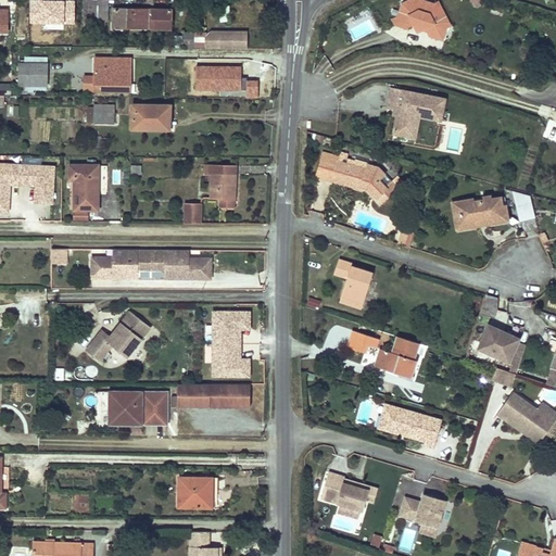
[(451,26),(439,2),(436,4),(432,5),(422,2),(420,0),(417,0),(403,3),(402,3),(397,17),(396,22),(408,25),(411,26),(414,25),(414,24),(420,26),(421,29),(430,33),(430,36),(440,39),(442,29),(446,27),(451,26)]
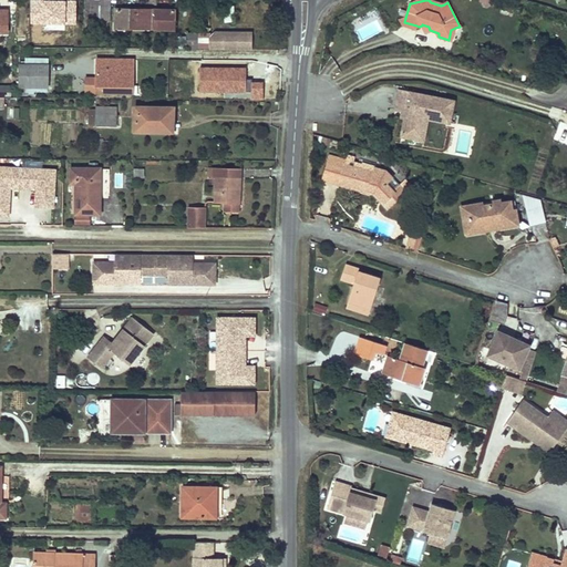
[(92,28),(109,29),(110,9),(93,7),(92,28)]
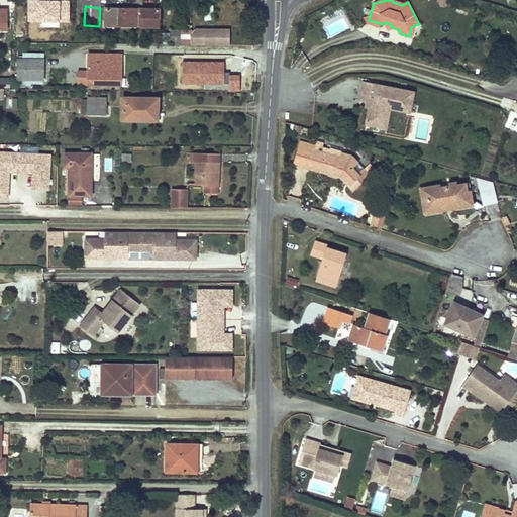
[(346,10),(321,20),(327,37),(352,28),(346,10)]
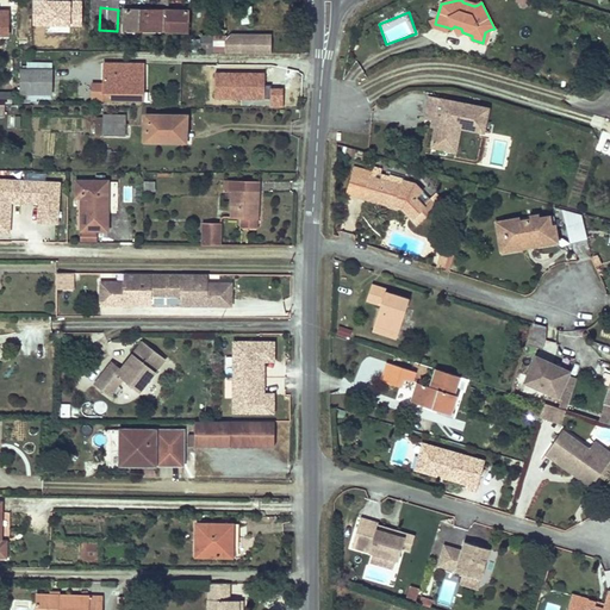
[(128,16),(128,35),(163,37),(163,16),(128,16)]
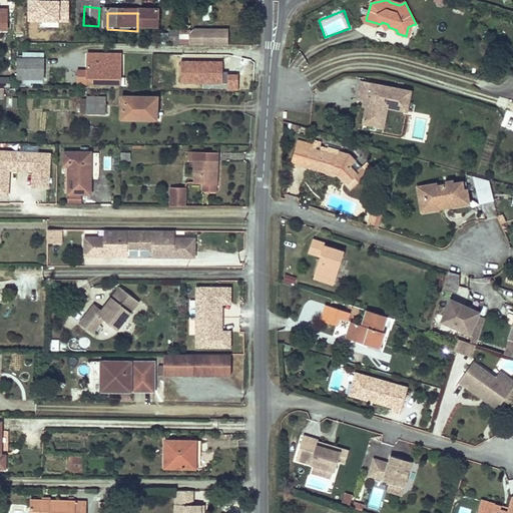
[(142,13),(142,14),(142,31),(159,31),(159,13),(142,13)]
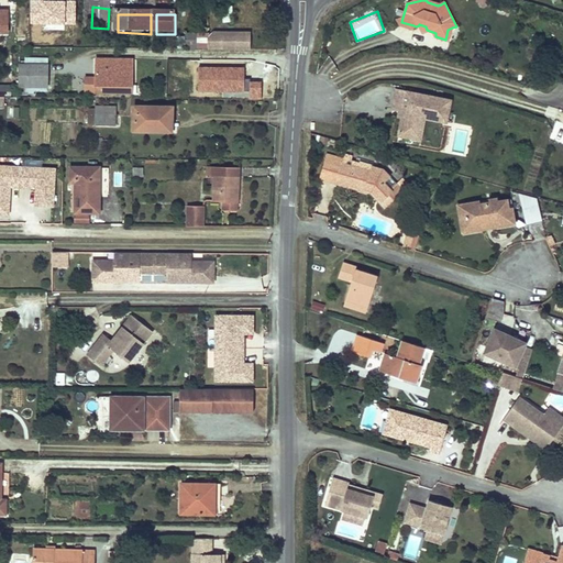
[(414,25),(401,22),(403,18),(398,20),(400,25),(412,30),(414,25)]
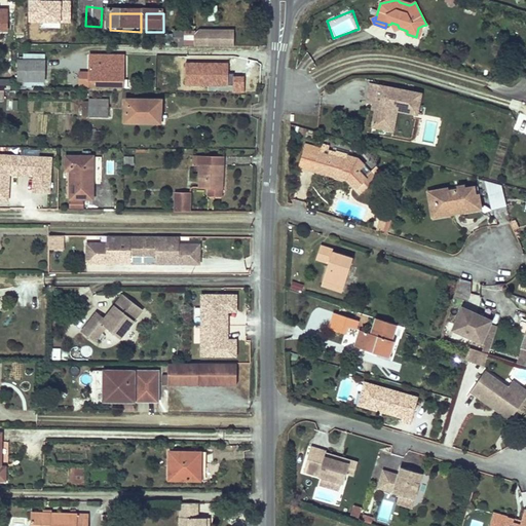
[(183,44),(234,45),(234,28),(183,28),(183,44)]
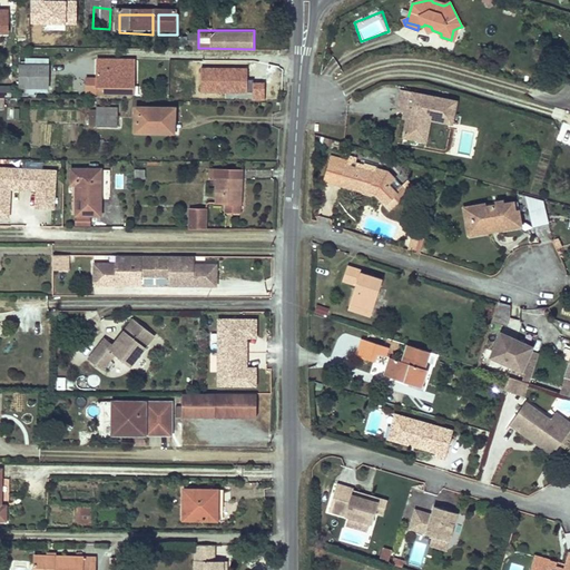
[(134,94),(134,60),(98,67),(97,94),(134,94)]
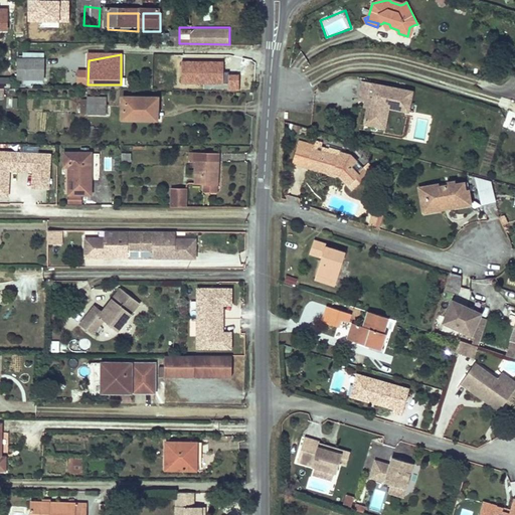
[(43,67),(18,72),(18,80),(24,80),(23,87),(31,88),(31,84),(31,80),(43,80),(43,67)]
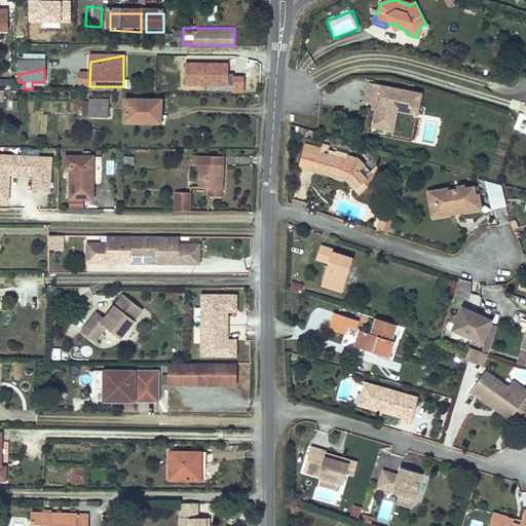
[(420,94),(370,83),(367,102),(373,103),(379,104),(378,109),(376,109),(376,110),(372,126),(392,130),(397,110),(417,114),(420,94)]
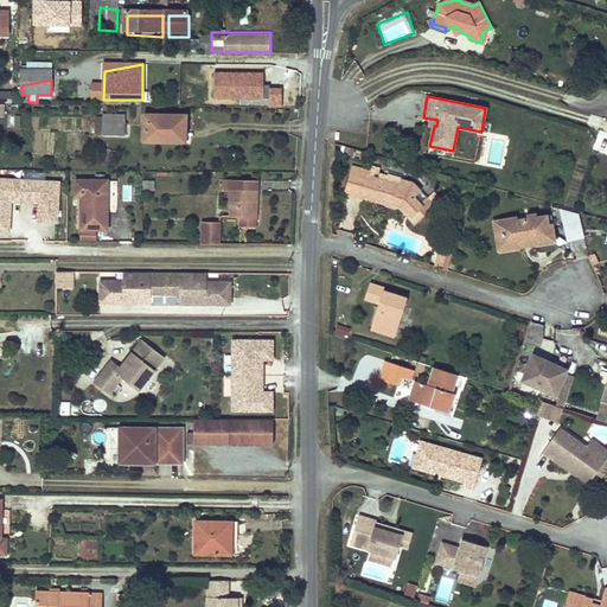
[(126,115),(102,114),(102,119),(95,117),(95,135),(102,135),(102,123),(126,123),(126,115)]
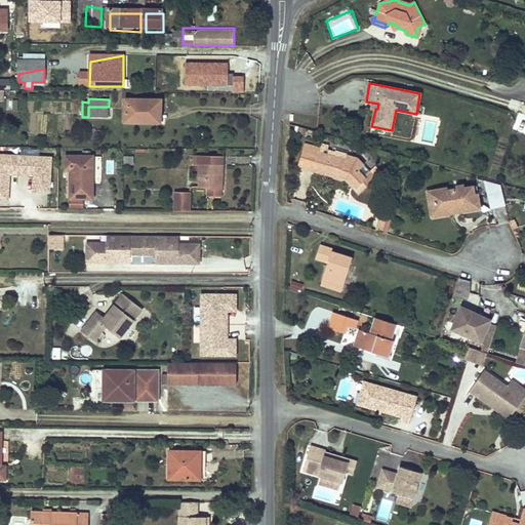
[(160,99),(125,99),(125,121),(154,122),(154,110),(160,110),(160,99)]
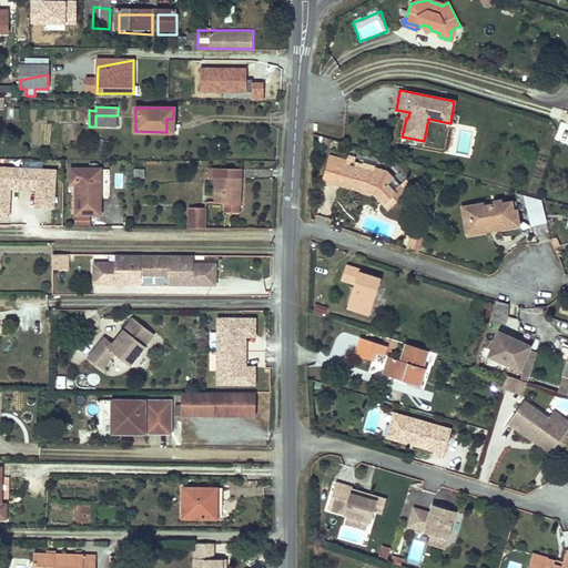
[(118,115),(95,115),(95,127),(117,127),(118,115)]
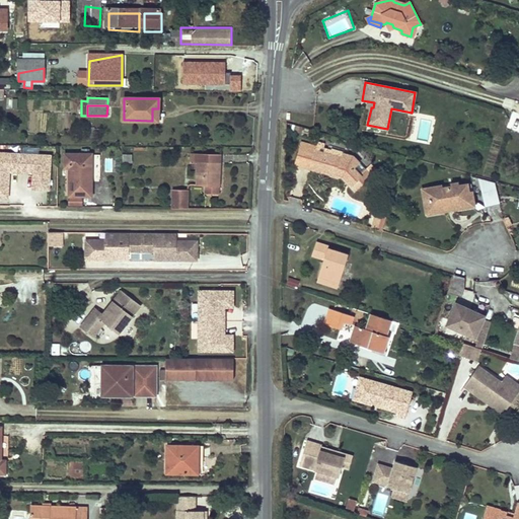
[(296,164),(341,177),(343,175),(352,184),(361,175),(360,175),(353,168),(359,162),(353,156),(344,154),(345,149),(317,142),(316,146),(302,142),(296,164)]
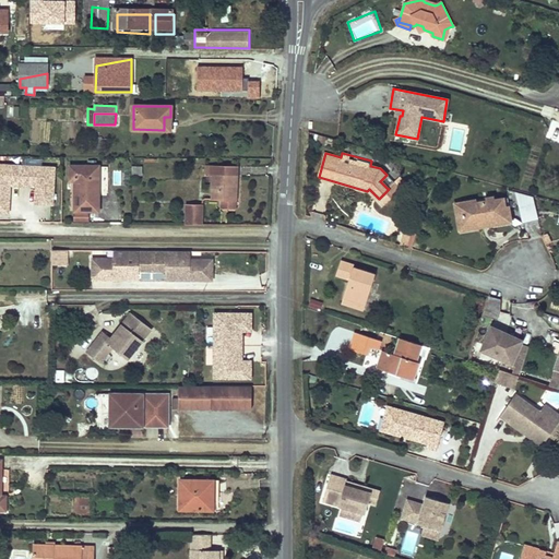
[(71,166),(71,179),(75,179),(75,182),(75,212),(99,212),(99,191),(97,191),(97,188),(99,188),(99,166),(71,166)]
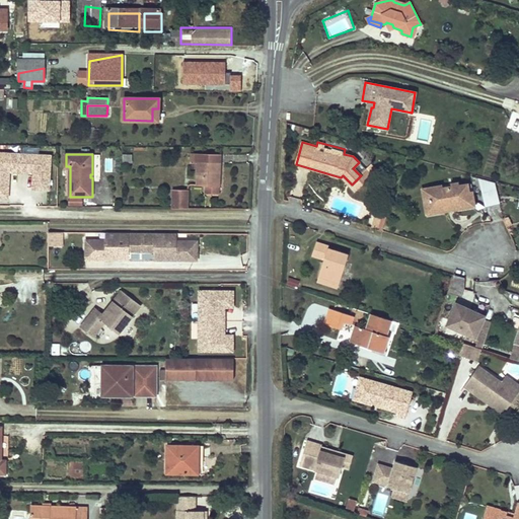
[(219,194),(220,154),(191,154),(191,162),(198,162),(197,186),(206,186),(206,194),(219,194)]
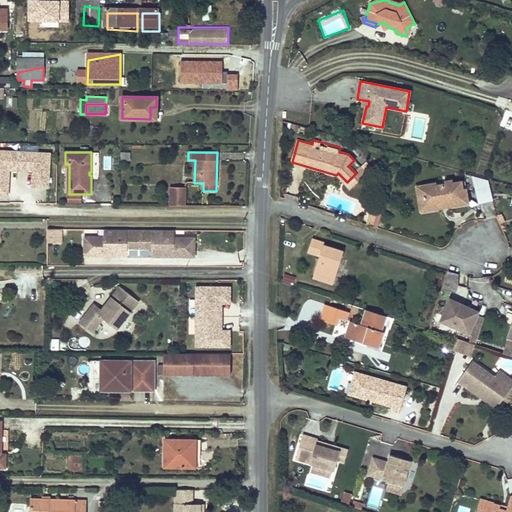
[(366,172),(361,167),(355,173),(356,173),(347,182),(338,173),(336,175),(349,188),(366,172)]
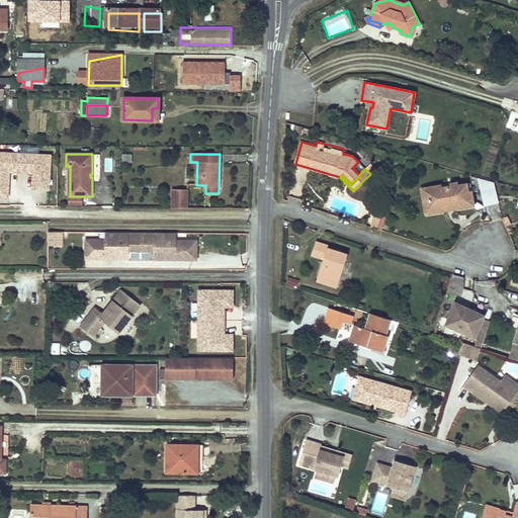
[(0,196),(7,197),(9,171),(0,170),(0,196)]
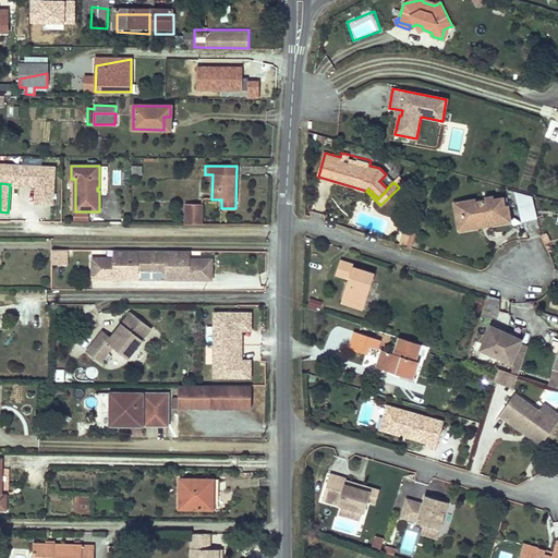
[(535,218),(533,192),(516,193),(518,219),(535,218)]
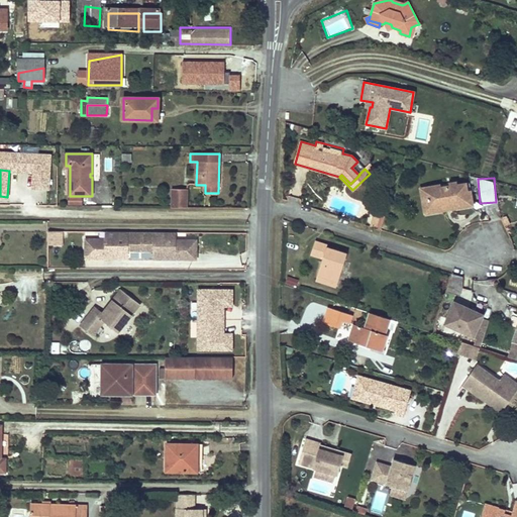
[(466,183),(455,185),(455,184),(455,183),(454,183),(453,182),(452,182),(451,183),(450,184),(450,185),(450,186),(439,187),(438,185),(420,188),(422,200),(426,200),(430,202),(431,208),(442,206),(442,203),(446,202),(446,205),(451,209),(473,205),(471,191),(467,192),(466,183)]
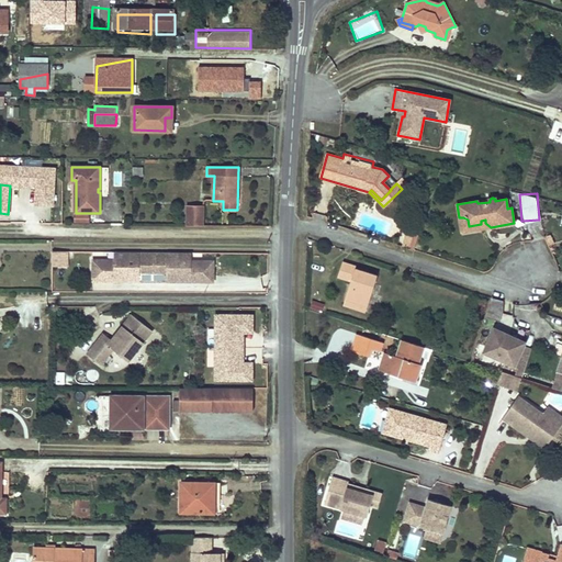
[(203,225),(203,205),(187,205),(187,225),(203,225)]
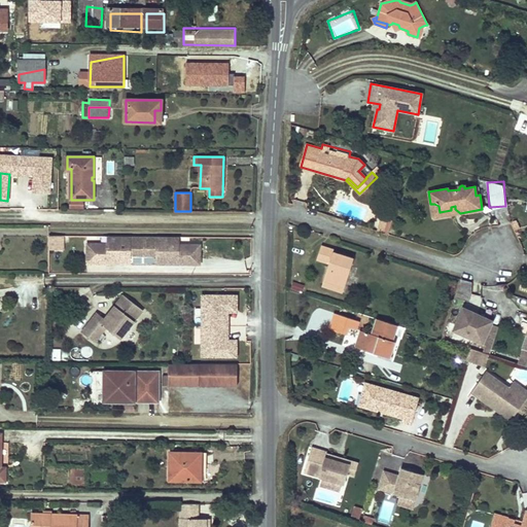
[(440,212),(438,206),(434,204),(430,204),(433,217),(460,213),(455,209),(455,206),(451,207),(451,210),(440,212)]
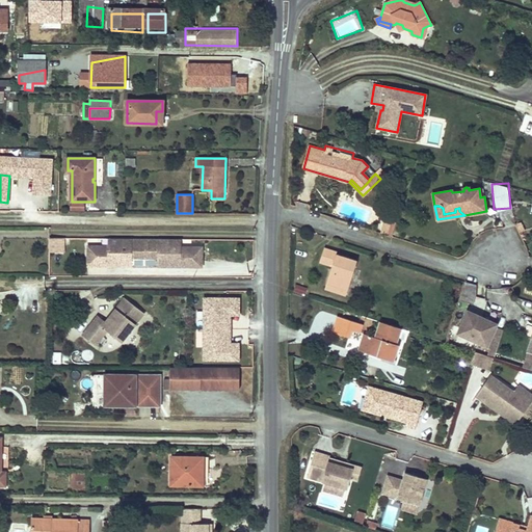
[(396,223),(387,220),(381,234),(392,237),(396,223)]
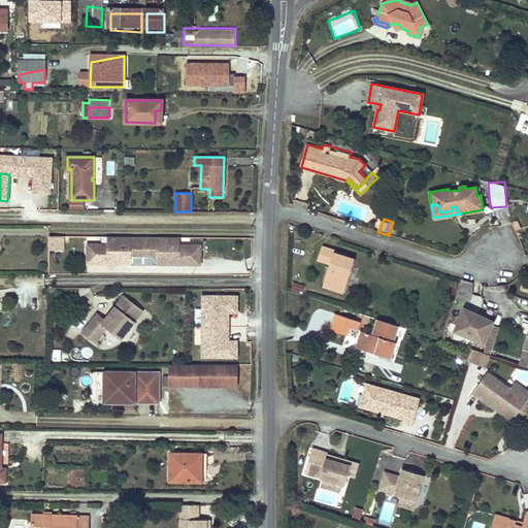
[(521,228),(518,221),(512,224),(515,231),(521,228)]
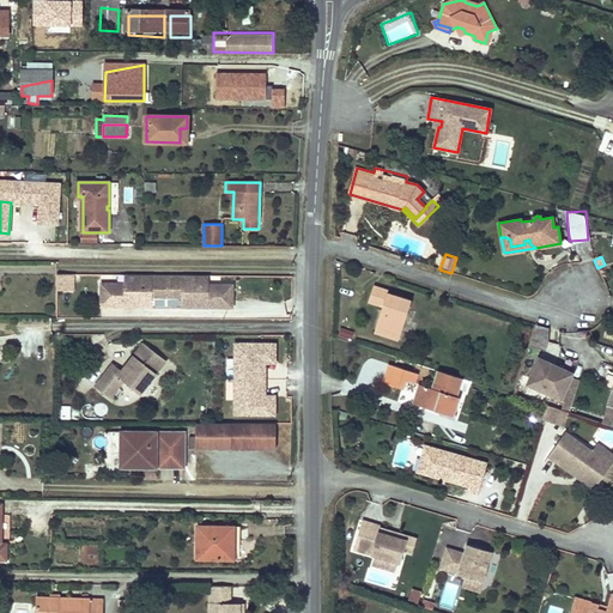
[(56,273),(55,290),(74,290),(74,274),(56,273)]
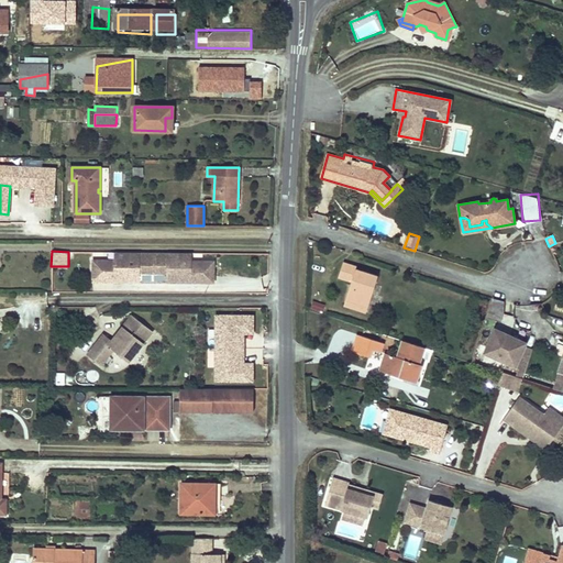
[(377,276),(356,268),(357,266),(343,262),(338,278),(351,283),(345,300),(366,308),(367,308),(377,276)]
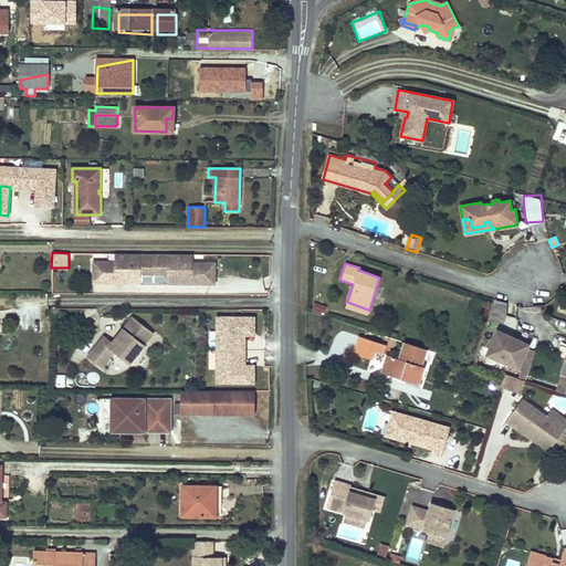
[(173,294),(174,265),(150,265),(150,294),(173,294)]
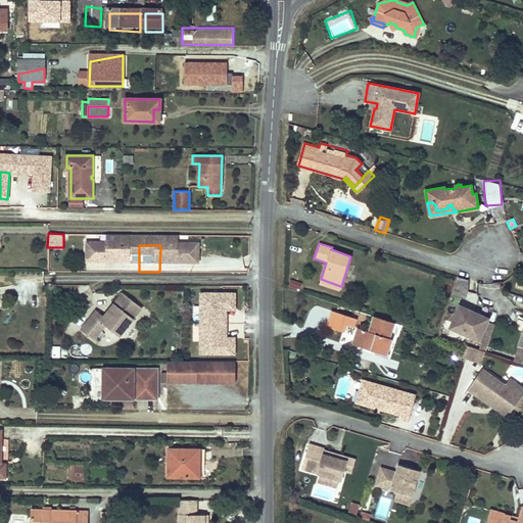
[(468,280),(458,277),(455,286),(468,291),(468,280)]
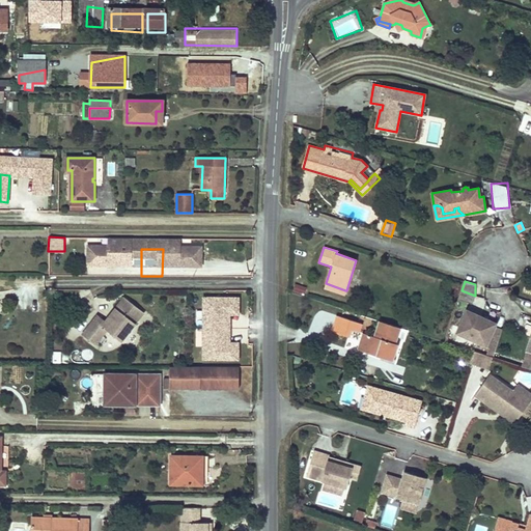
[(295,283),(292,290),(304,295),(307,287),(295,283)]
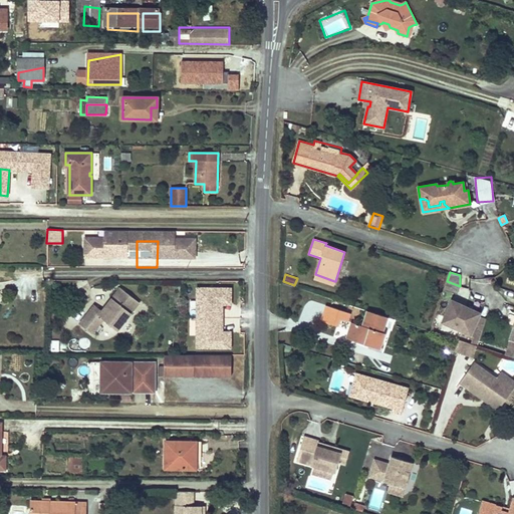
[(334,281),(315,274),(313,279),(333,285),(334,281)]
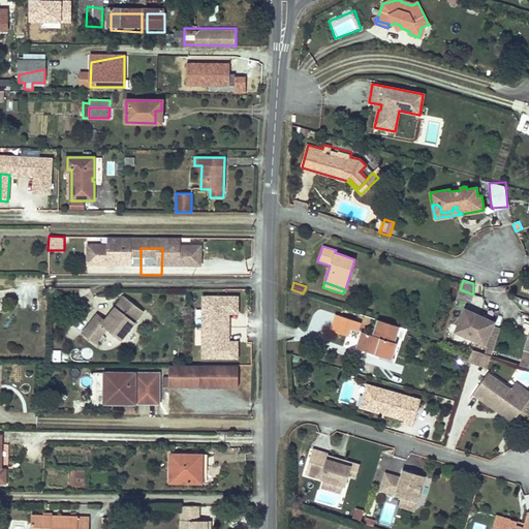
[(462,325),(473,294),(460,289),(449,321),(462,325)]
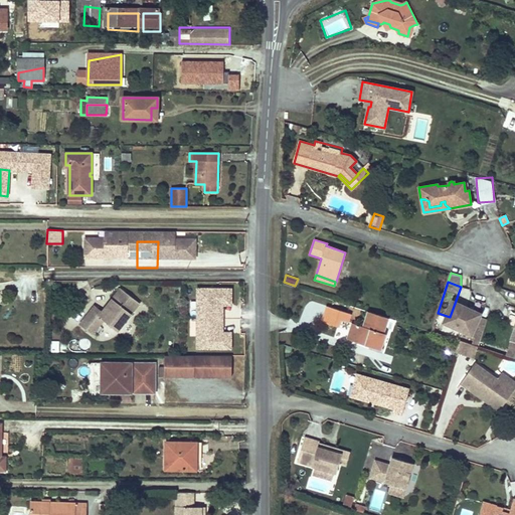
[(140,303),(121,289),(109,305),(111,306),(109,310),(106,308),(103,312),(96,306),(80,325),(94,335),(105,321),(119,332),(140,303)]
